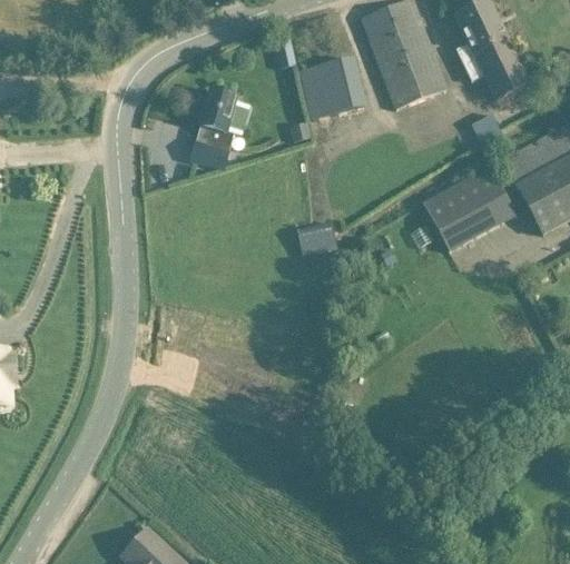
[(445,88),(430,46),(412,0),(405,0),(361,17),(395,107),(445,88)]
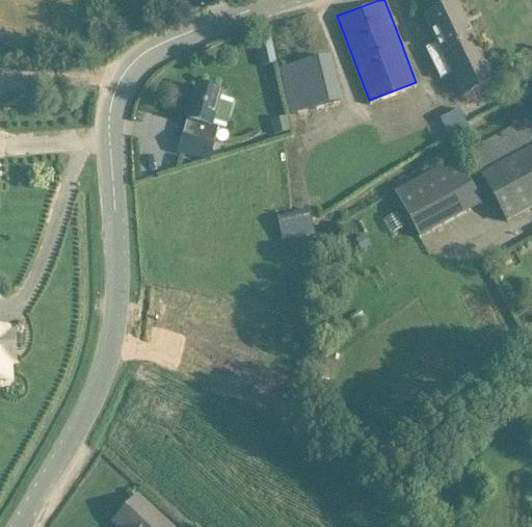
[(463,90),(474,85),(493,77),(455,0),(450,0),(425,12),(437,38),(425,45),(440,75),(452,68),(463,90)]
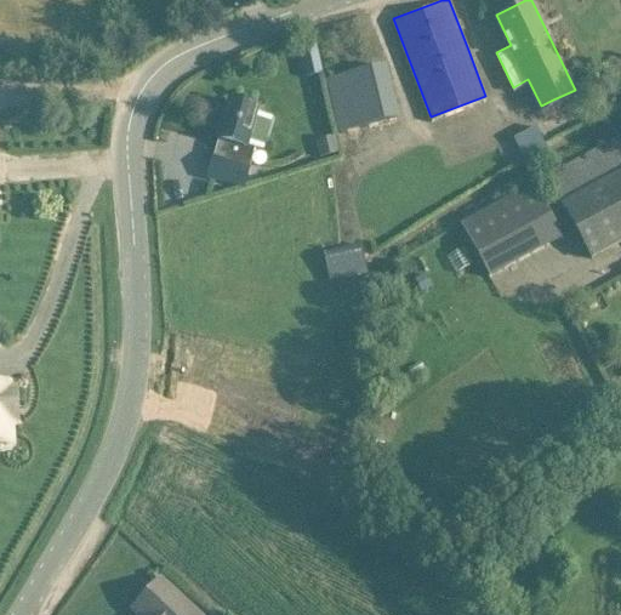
[(314,39),(300,43),(307,73),(322,69),(314,39)]
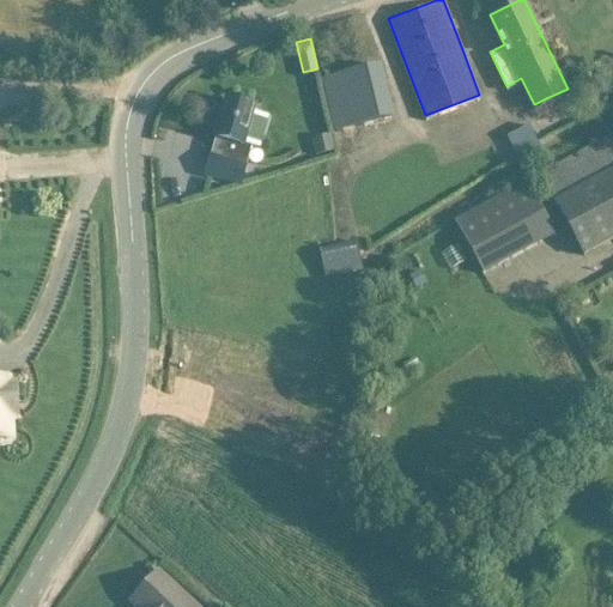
[(392,113),(386,85),(380,61),(325,76),(337,126),(392,113)]
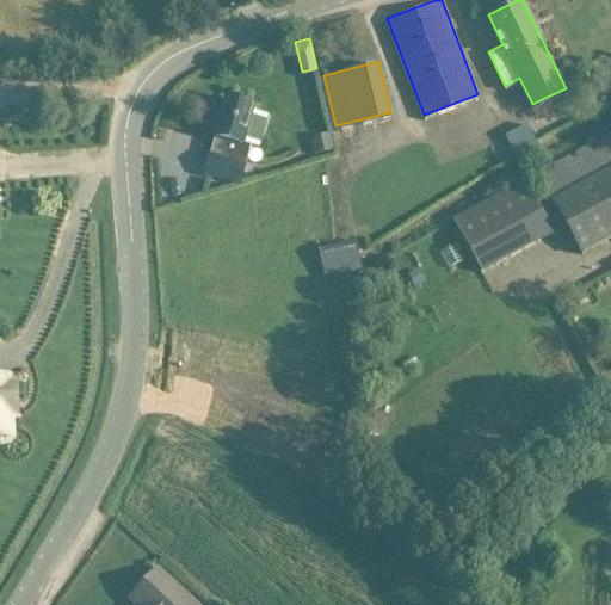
[(240,180),(246,159),(251,142),(242,140),(253,102),(226,93),(204,170),(240,180)]
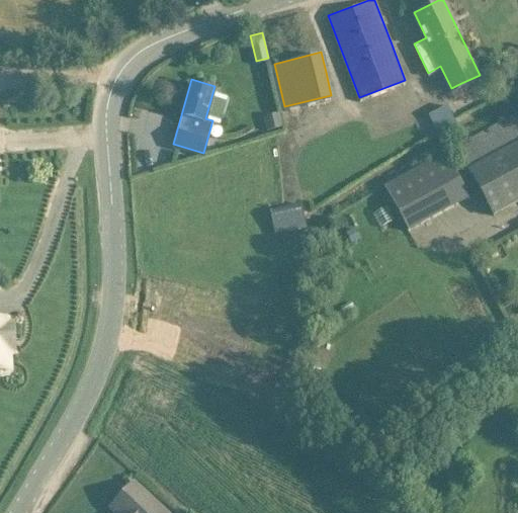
[(438,132),(456,121),(447,103),(428,113),(438,132)]
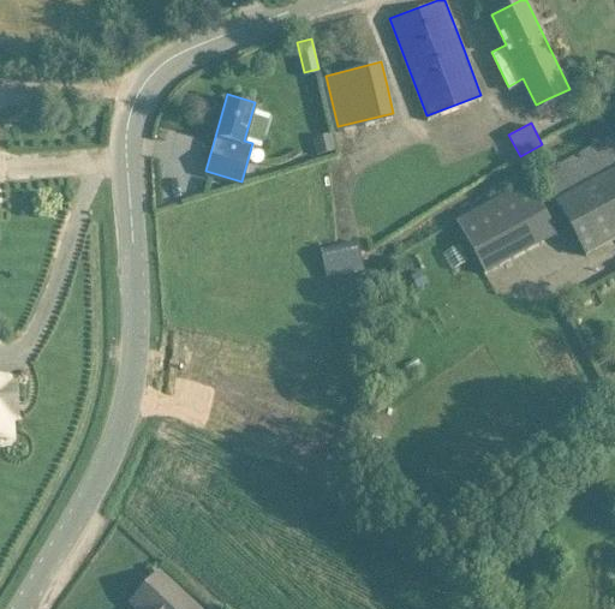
[(614,132),(607,137),(543,172),(562,208),(585,249),(614,232),(614,132)]
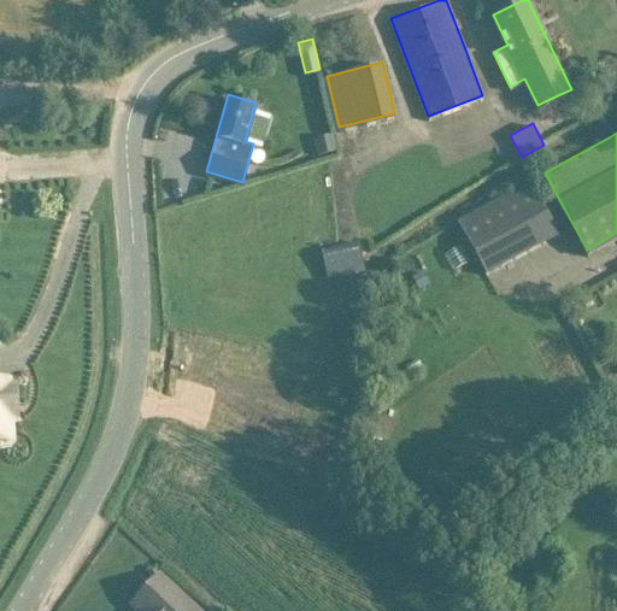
[(558,233),(532,180),(503,195),(458,218),(488,272),(558,233)]
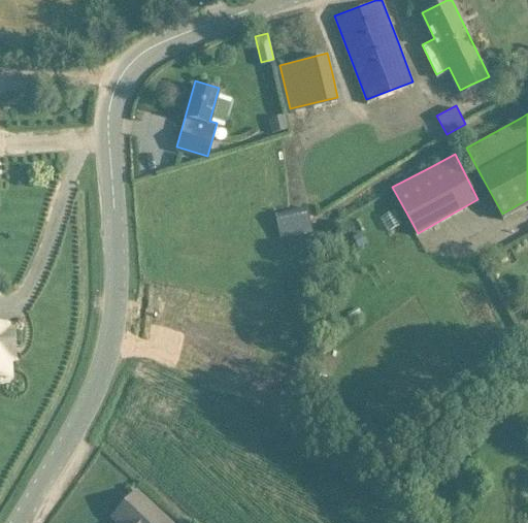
[(273,211),(281,237),(311,228),(305,203),(273,211)]
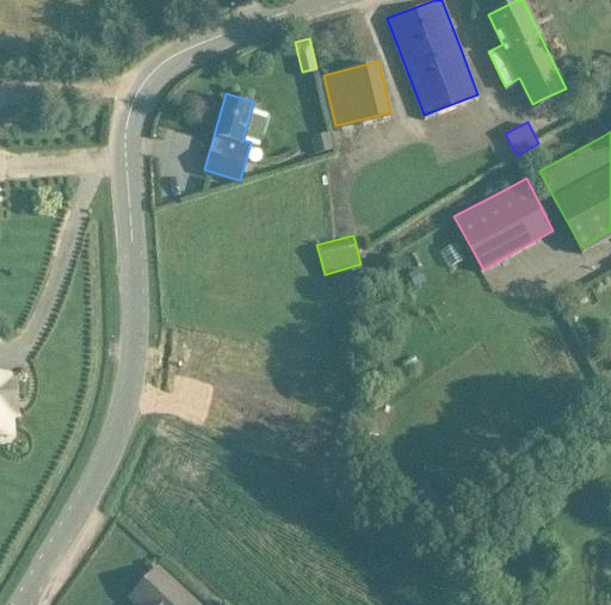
[(424,279),(418,267),(407,273),(414,284),(424,279)]
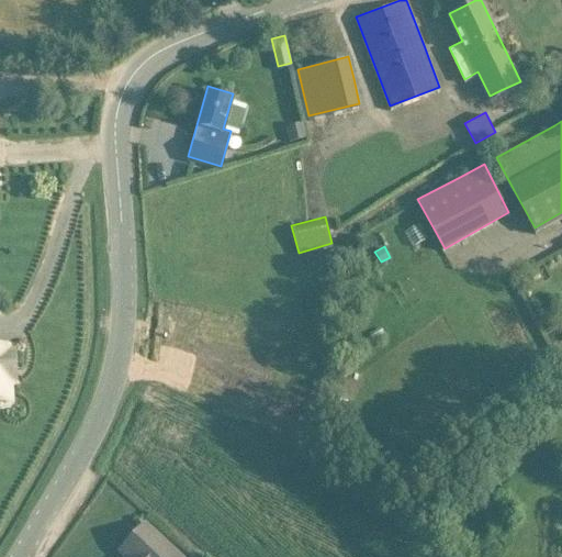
[(380,325),(369,331),(371,336),(383,331),(380,325)]
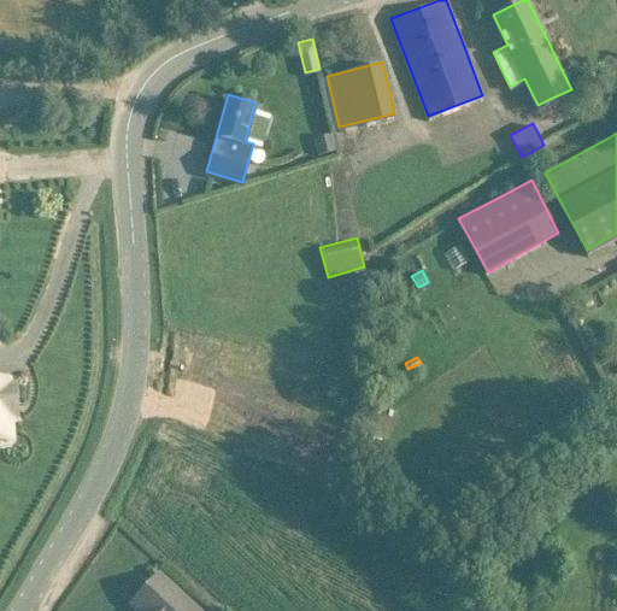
[(9,377),(0,377),(0,439),(12,439),(11,412),(16,412),(15,382),(9,382),(9,377)]
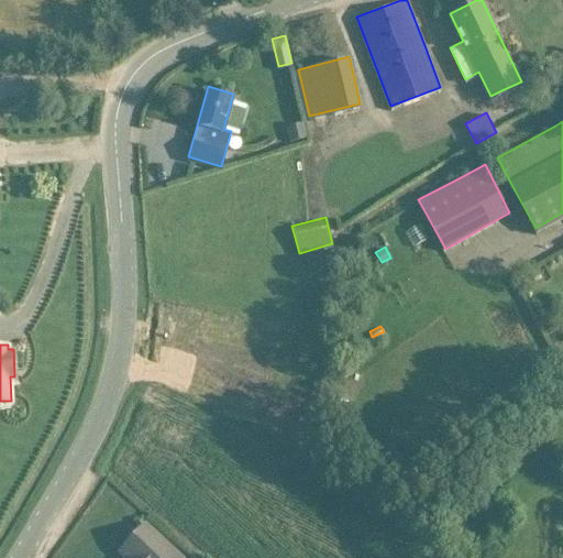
[(135,546),(123,557),(184,557),(145,522),(129,539),(135,546)]
